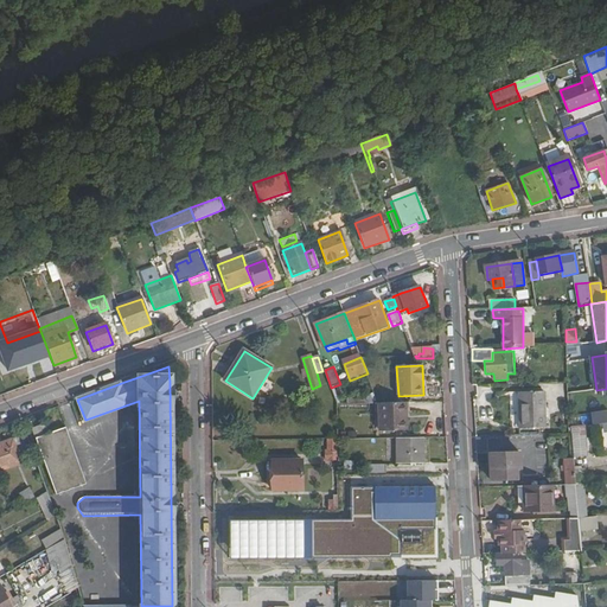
[(545,393),(519,393),(519,428),(547,428),(545,393)]
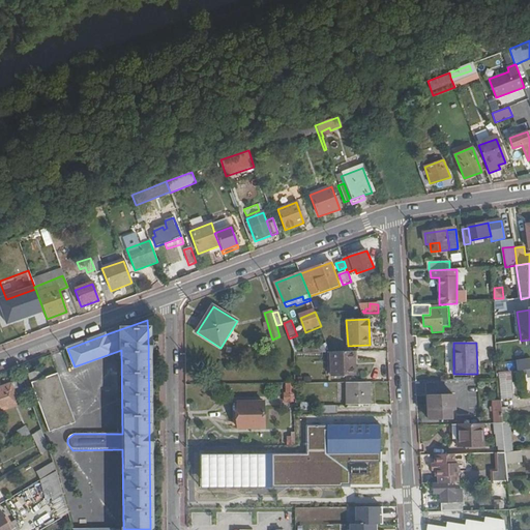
[(357,376),(357,351),(344,352),(331,352),(332,377),(357,376)]
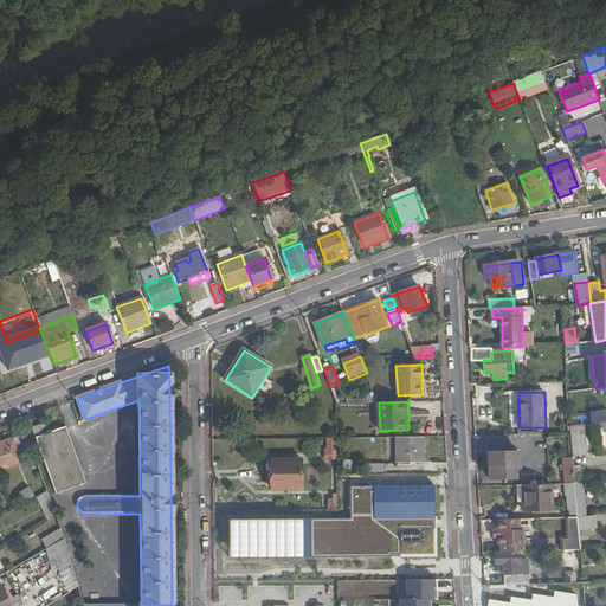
[(571,417),(584,416),(582,403),(569,404),(571,417)]
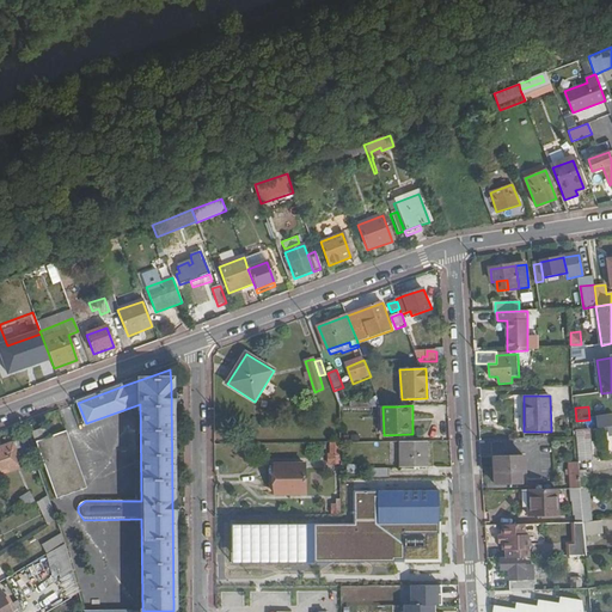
[(86,488),(67,432),(46,439),(42,428),(31,432),(56,499),(86,488)]
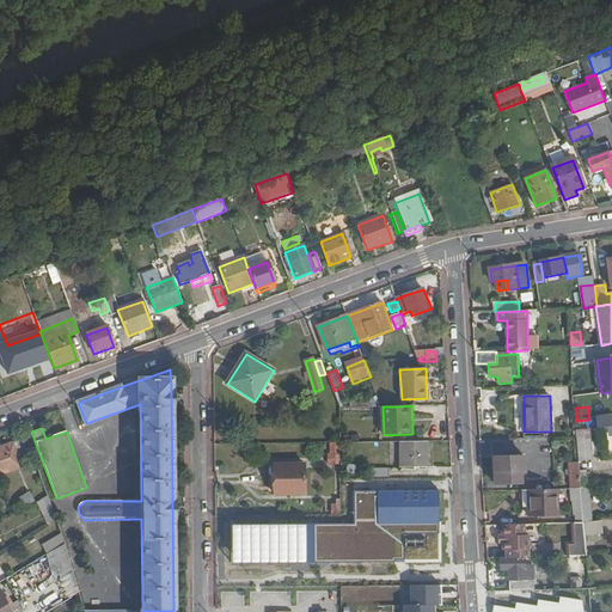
[(575,432),(575,439),(576,439),(579,460),(592,459),(589,429),(575,432)]
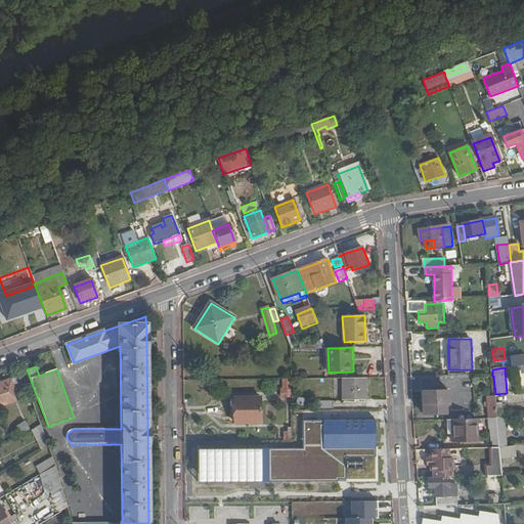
[(365,399),(365,378),(343,378),(344,400),(365,399)]
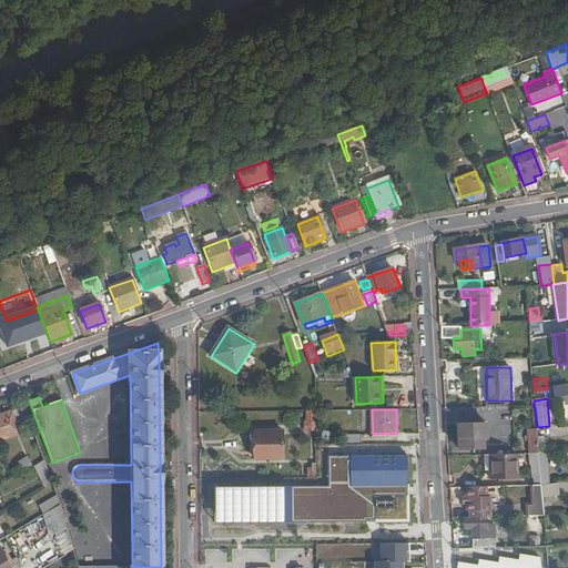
[(0,416),(0,439),(0,440),(19,434),(13,419),(19,417),(17,411),(0,416)]
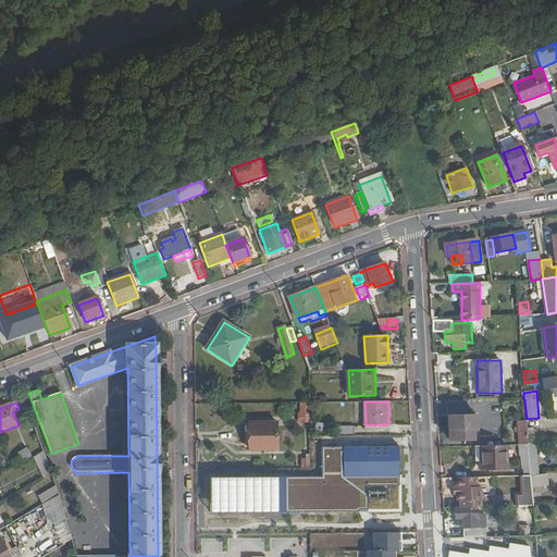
[(309,403),(301,404),(301,412),(299,412),(299,423),(310,423),(309,403)]
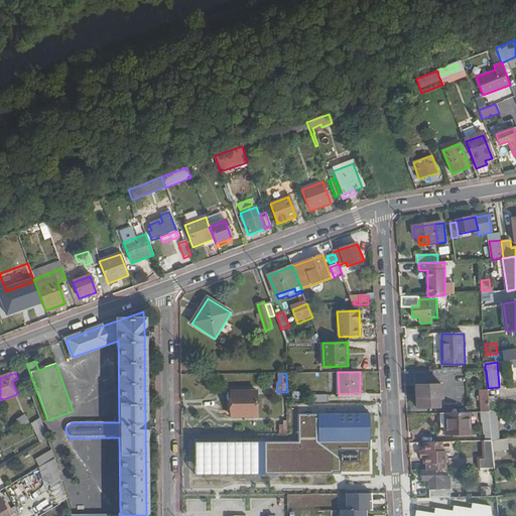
[(416,385),(417,407),(440,406),(439,398),(443,398),(442,384),(416,385)]
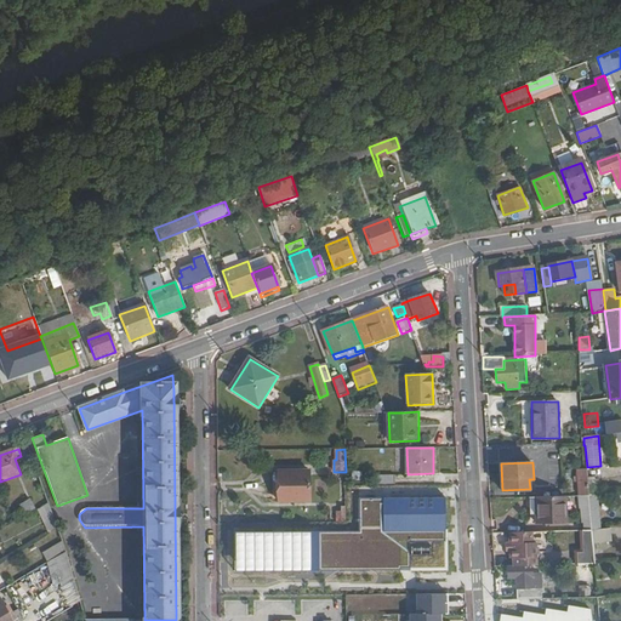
[(308,472),(272,472),(272,503),(309,502),(308,472)]
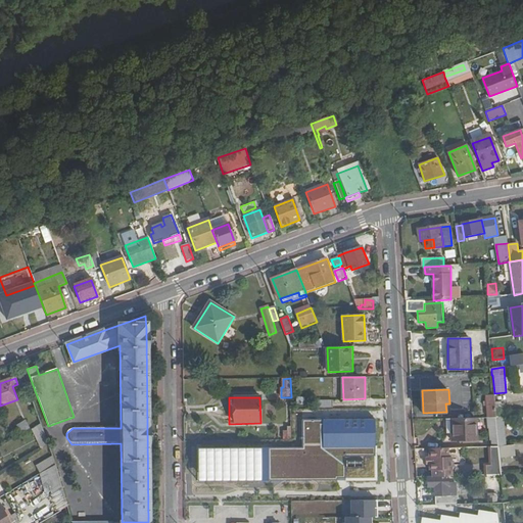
[(317,409),(333,409),(333,400),(317,400),(317,409)]
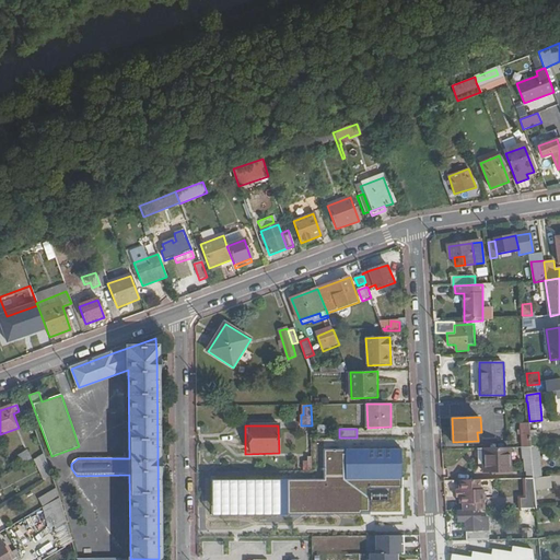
[(523,448),(524,448),(532,448),(531,433),(531,431),(522,432),(523,448)]
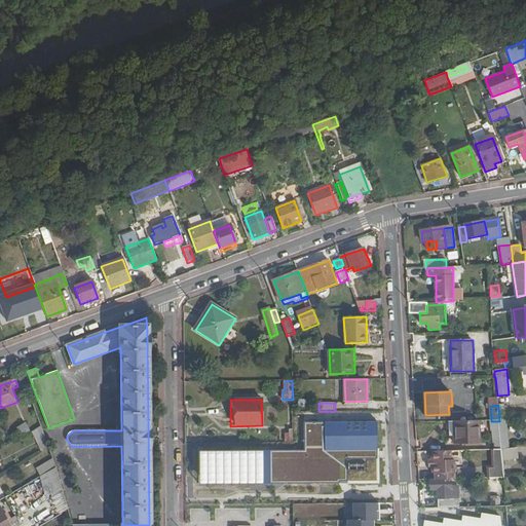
[(499,421),(506,420),(510,420),(509,406),(498,407),(499,421)]
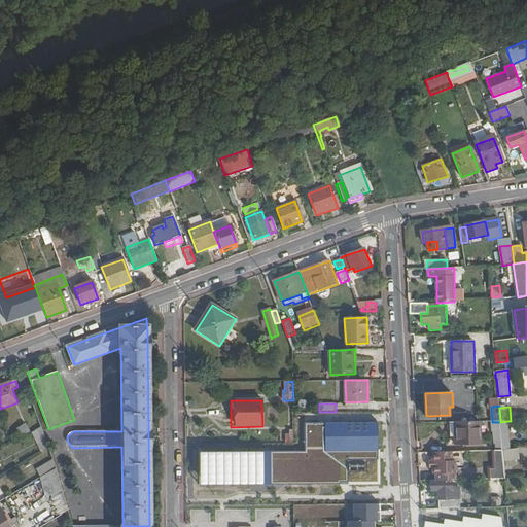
[(501,434),(503,450),(510,449),(507,421),(500,422),(501,434)]
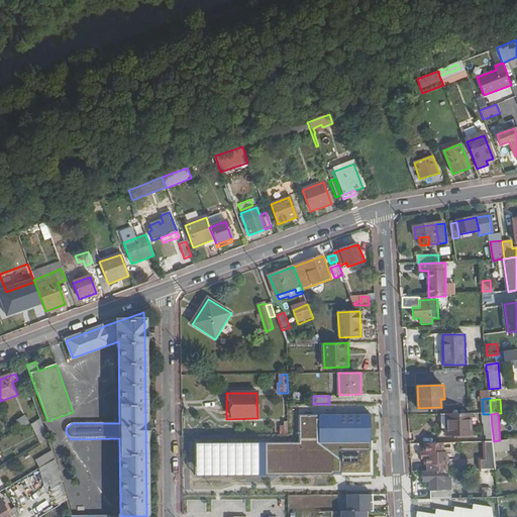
[(299,442),(265,442),(266,477),(371,475),(370,414),(298,416),(299,442)]
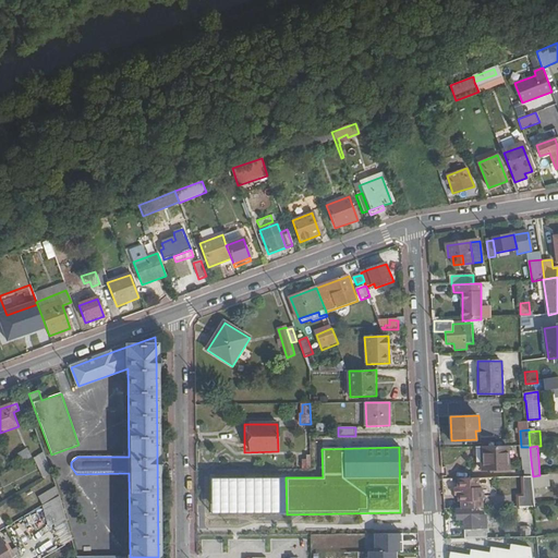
[(509,447),(481,448),(482,470),(509,470),(509,447)]
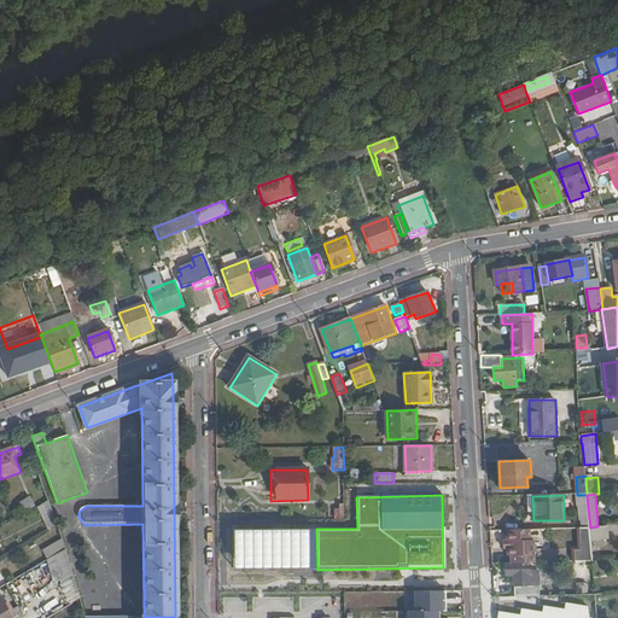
[(579,511),(588,509),(587,495),(578,495),(579,511)]
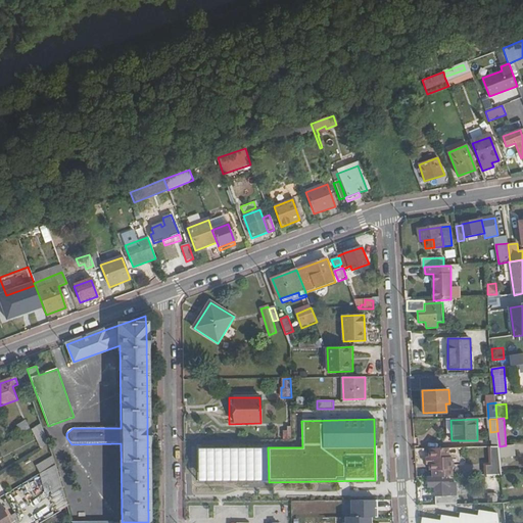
[(21,433),(30,428),(27,422),(17,427),(21,433)]
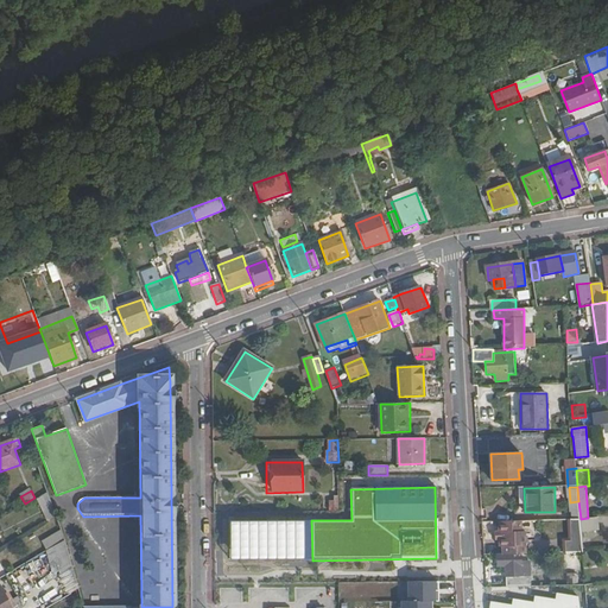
[(43,512),(54,507),(46,492),(36,498),(43,512)]
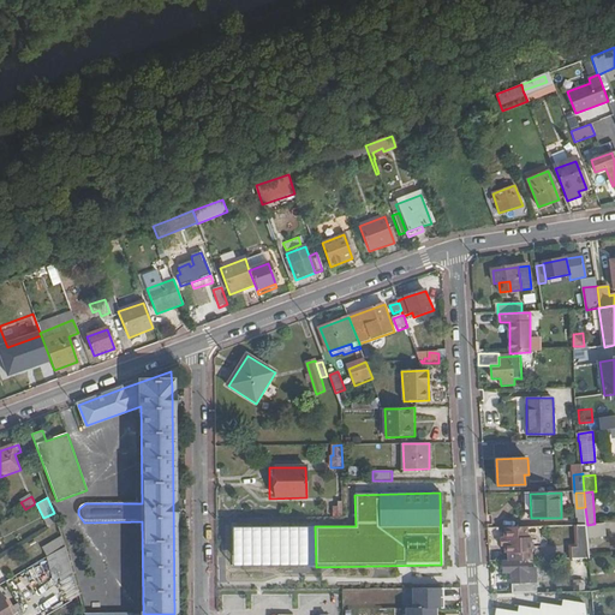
[(333,508),(333,518),(334,518),(342,518),(342,503),(338,503),(338,508),(333,508)]
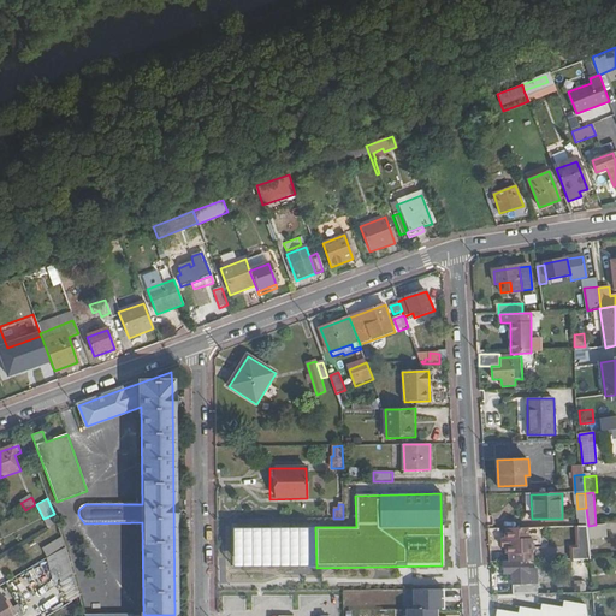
[(584,525),(582,515),(572,515),(572,526),(584,525)]
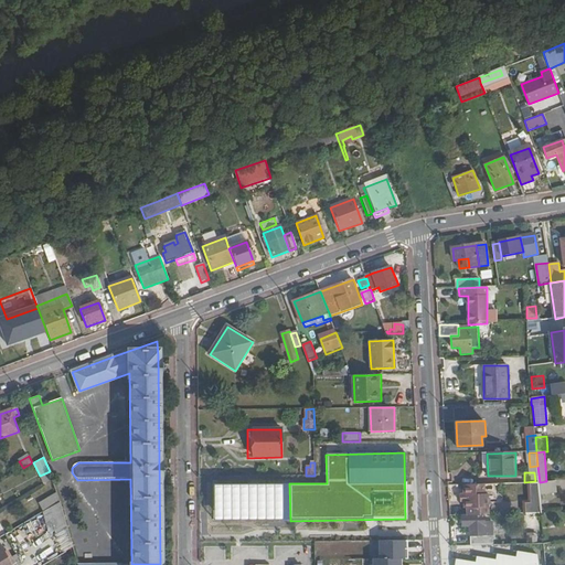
[(540,482),(541,496),(557,493),(556,480),(546,481),(540,482)]
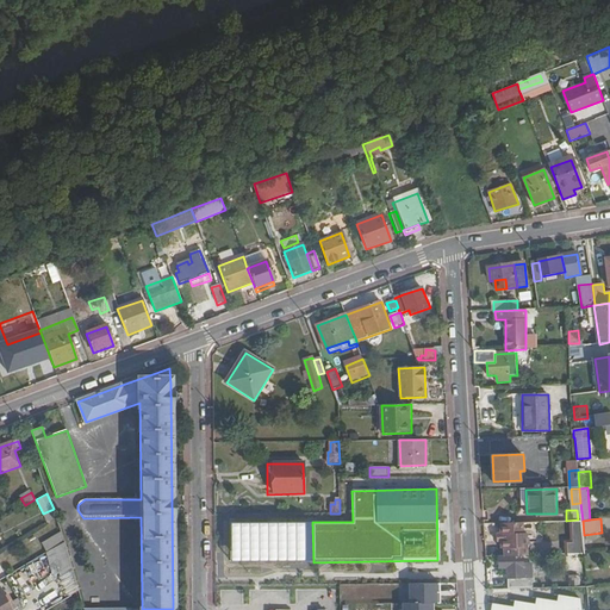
[(584,535),(583,521),(571,522),(571,541),(565,541),(565,555),(585,555),(584,535)]
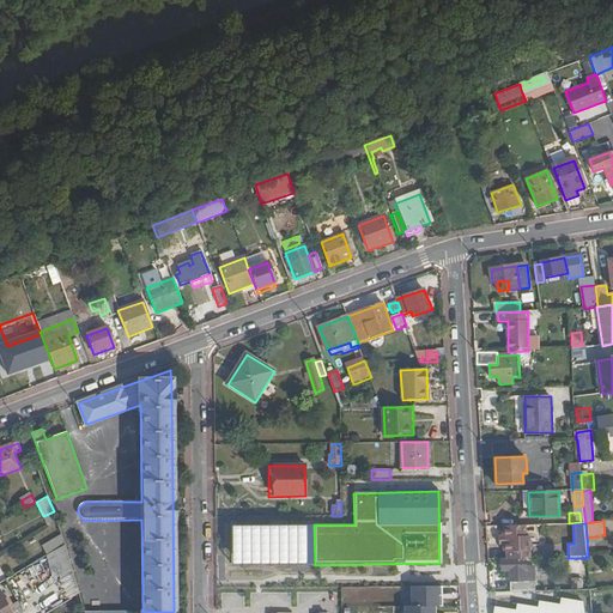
[(525,558),(530,558),(529,550),(529,535),(526,536),(526,525),(503,526),(503,535),(503,544),(503,551),(507,551),(507,558),(525,558)]
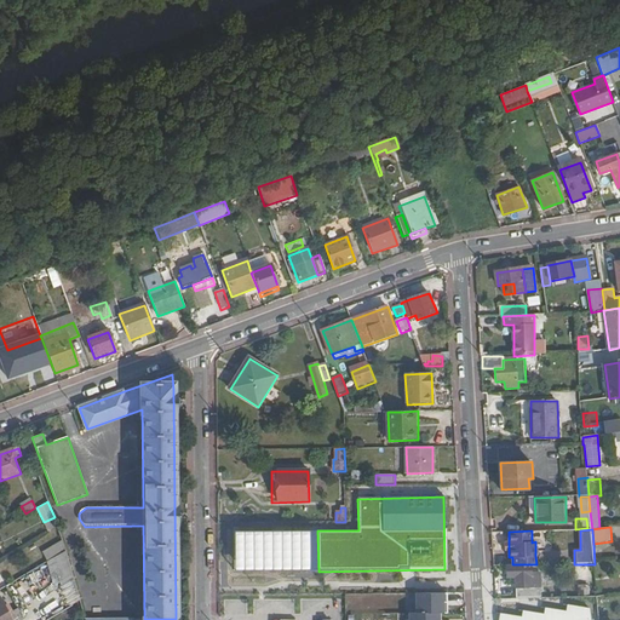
[(67,552),(64,546),(46,556),(50,562),(67,552)]
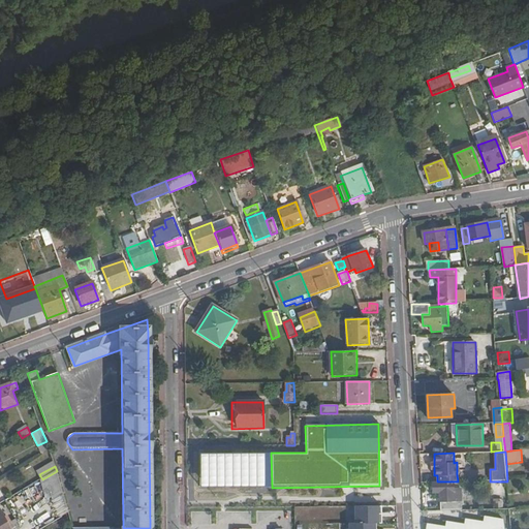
[(440,493),(440,510),(463,510),(463,501),(458,501),(458,498),(462,498),(462,490),(453,490),(453,481),(437,481),(432,481),(432,489),(432,493),(440,493)]
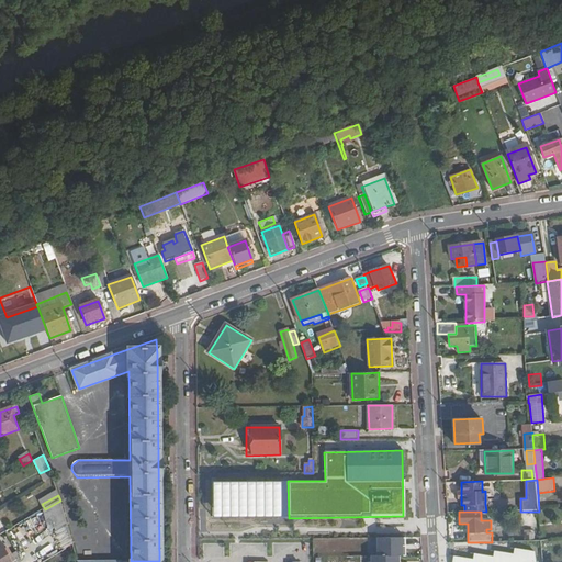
[(534,538),(534,528),(524,529),(525,538),(534,538)]
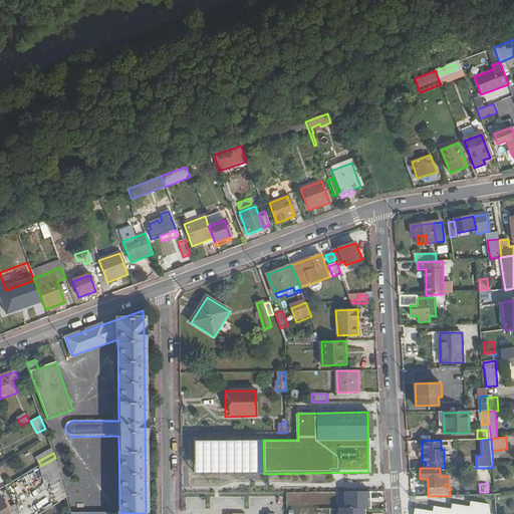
[(344,493),(345,509),(364,509),(370,509),(369,493),(344,493)]
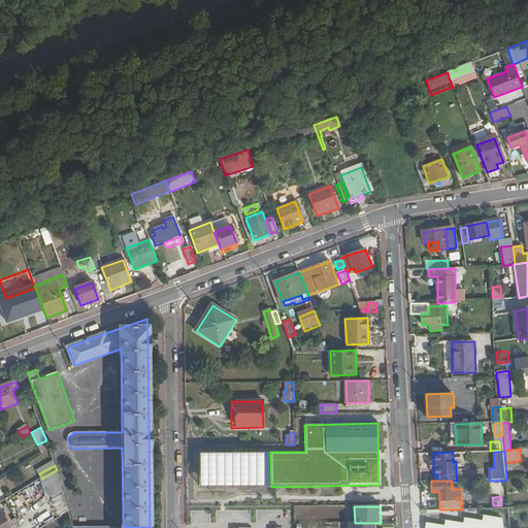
[(224,527),(224,507),(201,508),(201,527),(224,527)]
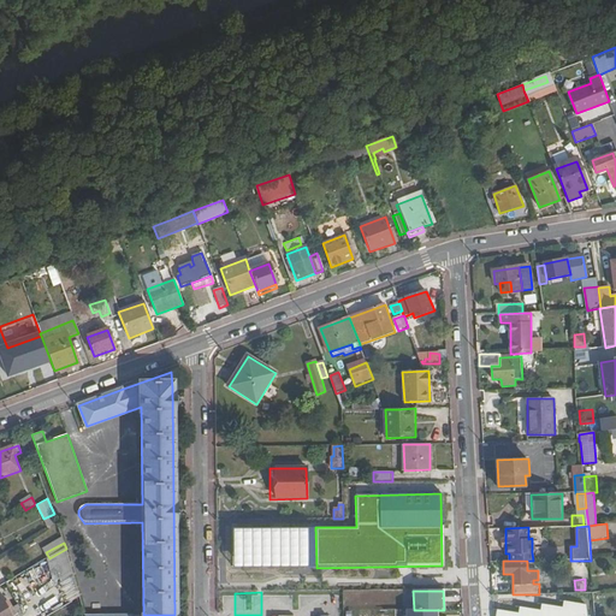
[(0,615),(13,615),(1,594),(0,594),(0,615)]
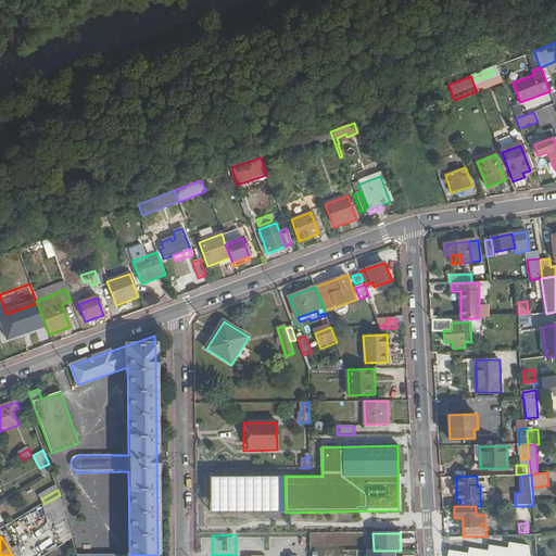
[(531,555),(530,546),(509,544),(508,550),(489,547),(488,553),(469,551),(468,555),(466,555),(449,554),(447,555),(531,555)]
